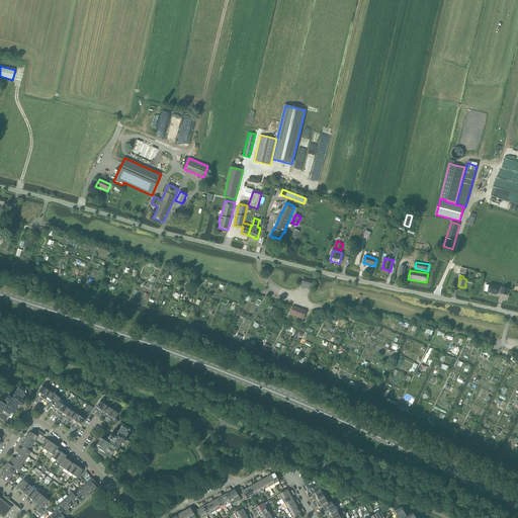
[(303,278),(299,286),(310,289),(312,281),(303,278)]
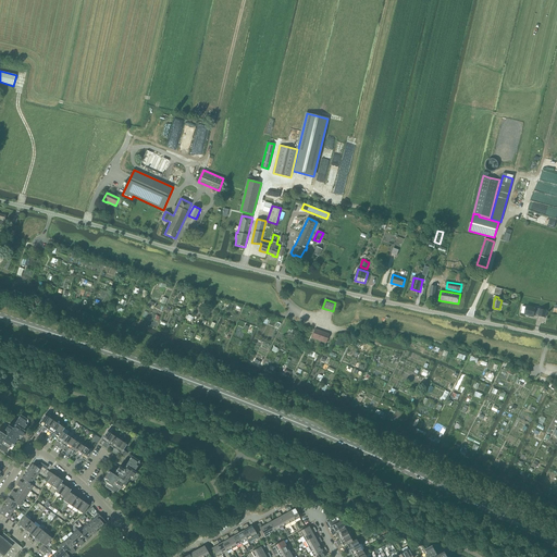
[(522,306),(521,313),(524,313),(524,314),(534,317),(534,314),(539,314),(539,316),(545,318),(547,310),(540,309),(535,308),(527,306),(527,307),(522,306)]
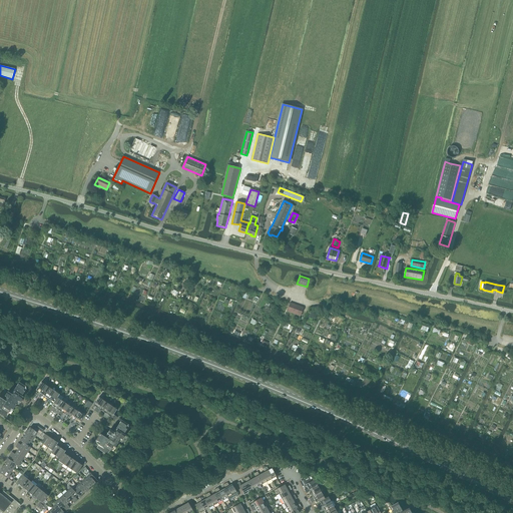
[(290,303),(287,311),(301,317),(304,308),(290,303)]
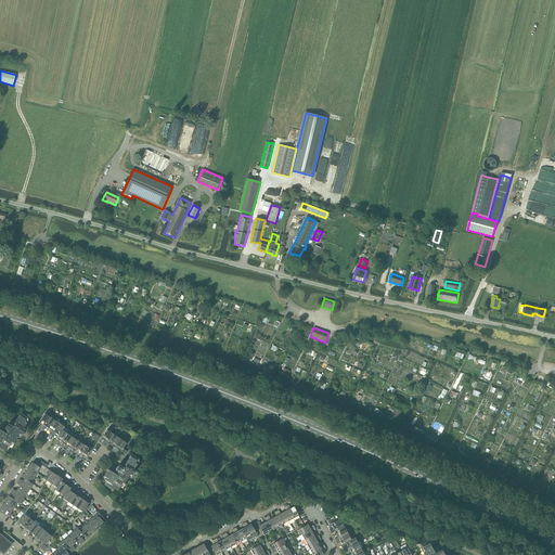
[(0,447),(5,451),(9,446),(10,447),(10,446),(12,442),(14,443),(17,438),(17,437),(20,434),(22,435),(25,429),(24,428),(27,424),(25,423),(27,418),(28,418),(21,413),(14,423),(16,424),(14,427),(9,424),(5,428),(8,430),(5,433),(0,429),(0,447)]
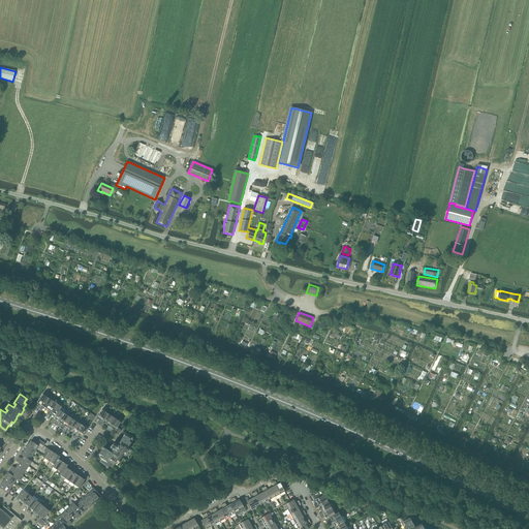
[(37,407),(39,408),(48,397),(42,394),(37,402),(40,404),(37,407)]
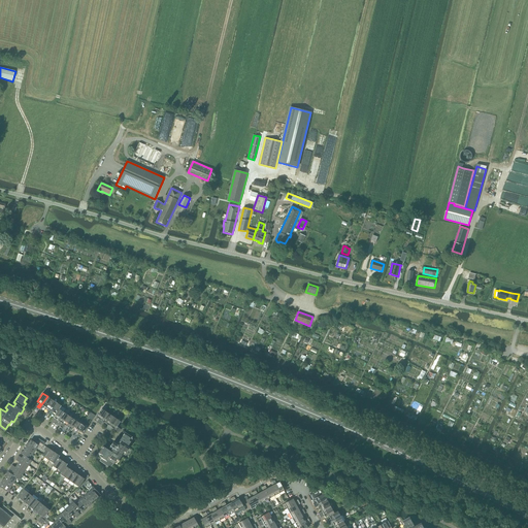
[(44,405),(46,407),(52,399),(47,396),(39,407),(41,409),(44,405)]
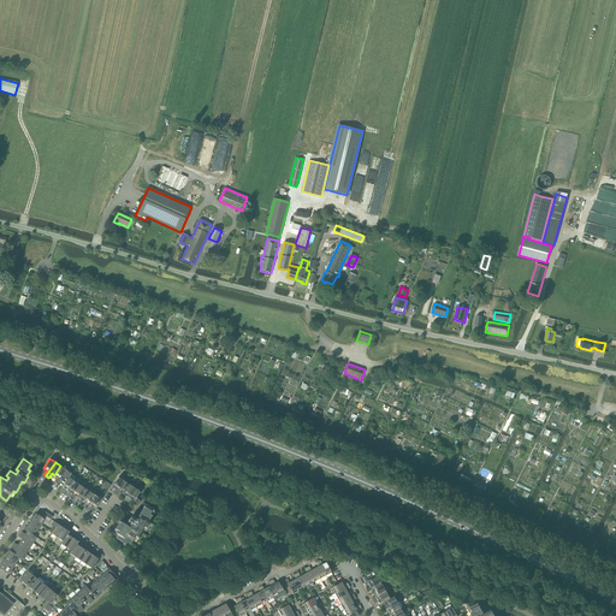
[(54,481),(57,483),(66,469),(60,466),(54,475),(58,478),(54,481)]
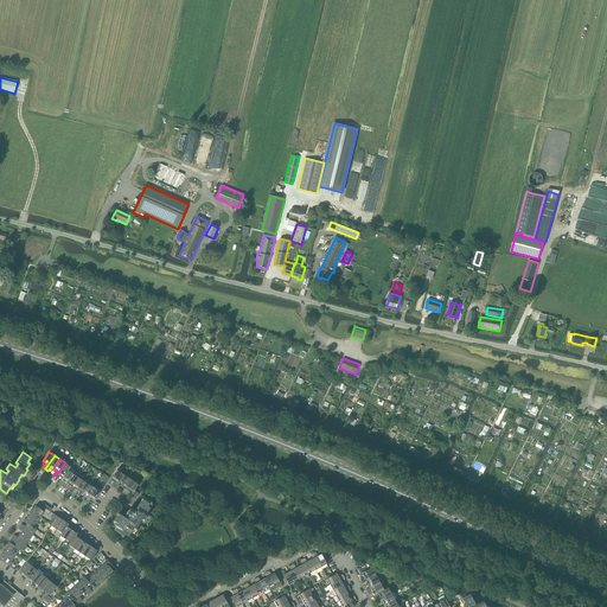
[(61,474),(64,475),(68,471),(71,467),(65,462),(56,475),(58,478),(61,474)]
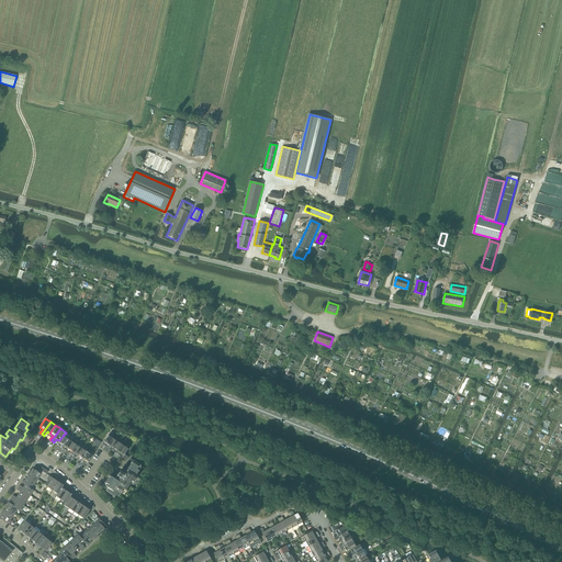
[(103,449),(105,451),(113,438),(109,435),(102,444),(105,446),(103,449)]
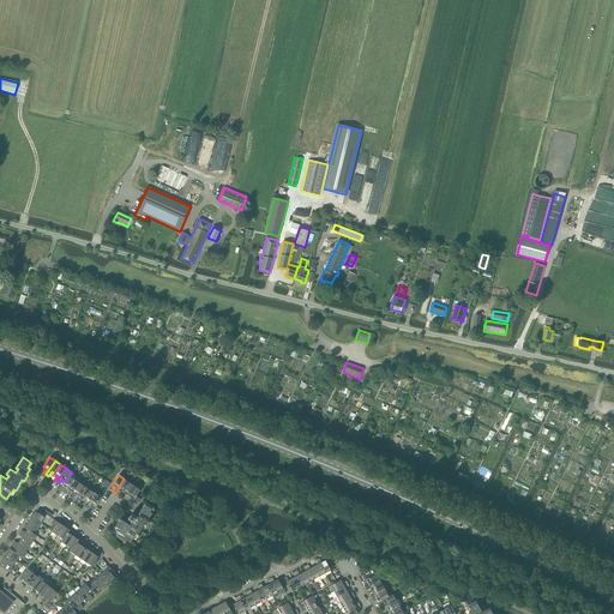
[(62,491),(65,493),(74,480),(68,476),(65,481),(62,485),(65,487),(62,491)]
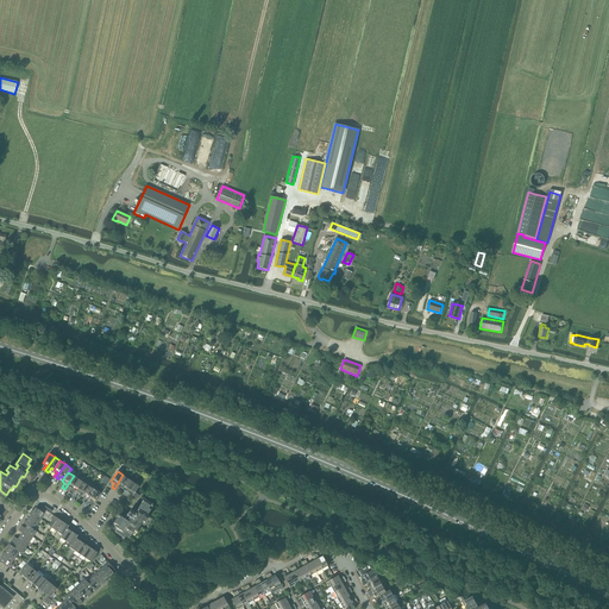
[(119,487),(121,488),(129,478),(123,475),(114,489),(117,490),(119,487)]
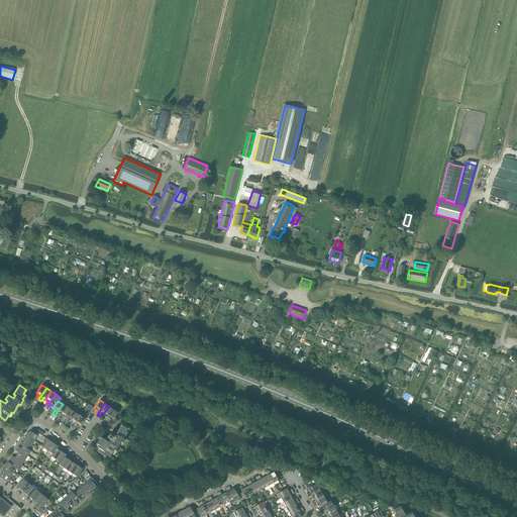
[(59,413),(62,415),(67,407),(63,404),(55,415),(57,416),(59,413)]
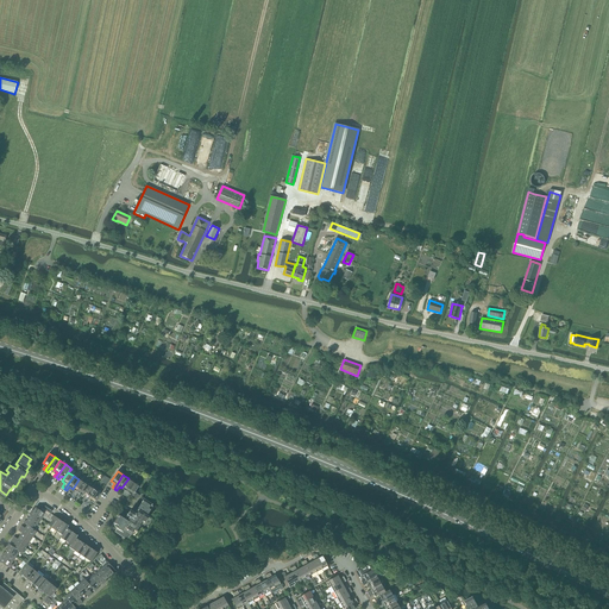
[(73,495),(75,496),(85,482),(85,481),(85,479),(82,478),(81,477),(80,478),(79,479),(73,489),(75,490),(73,495)]
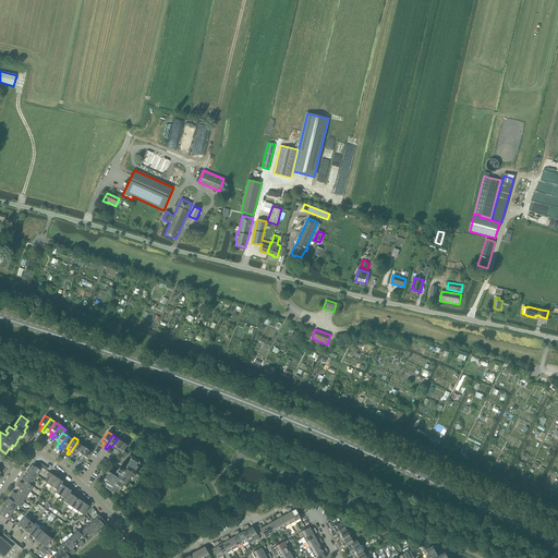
[(112,452),(114,455),(122,441),(118,438),(111,447),(114,449),(112,452)]
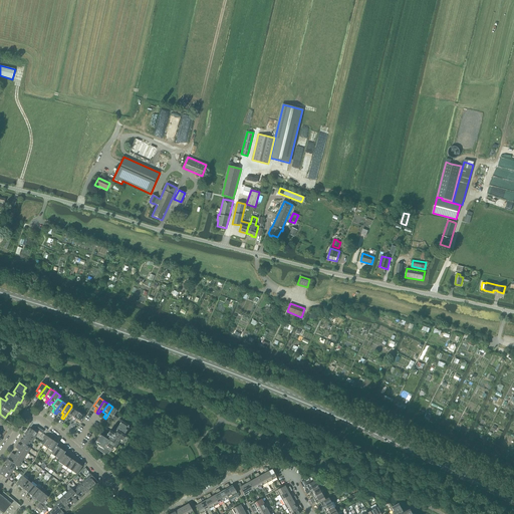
[(67,417),(70,419),(76,410),(76,409),(75,408),(73,407),(72,406),(71,407),(63,419),(65,420),(67,417)]
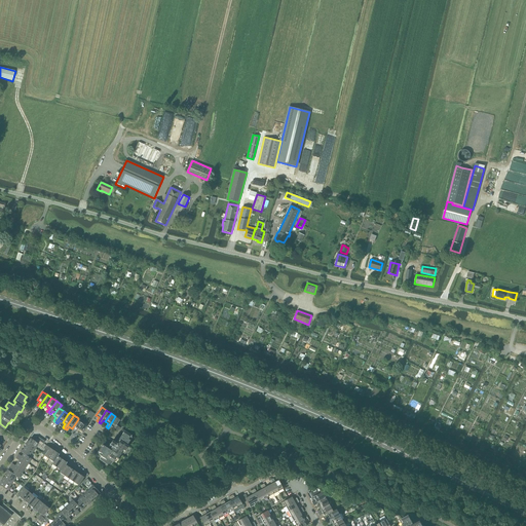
[(115,416),(108,428),(110,429),(112,426),(118,430),(120,427),(117,425),(120,420),(115,416)]
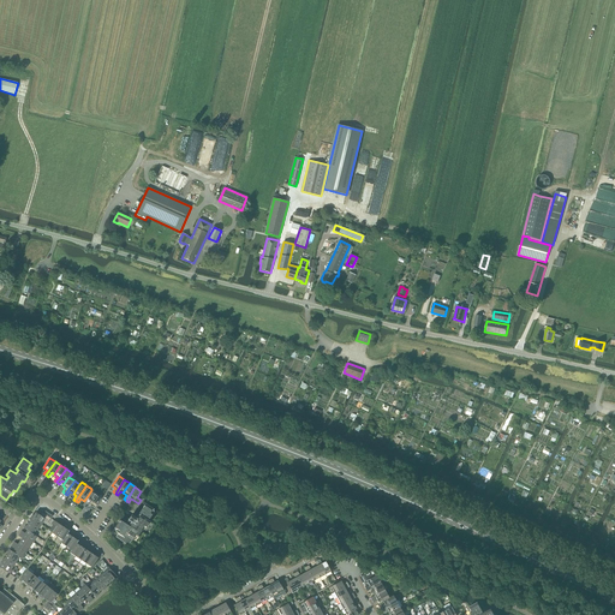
[(84,507),(87,508),(96,494),(96,493),(96,491),(94,490),(93,489),(91,490),(84,501),(87,502),(84,507)]
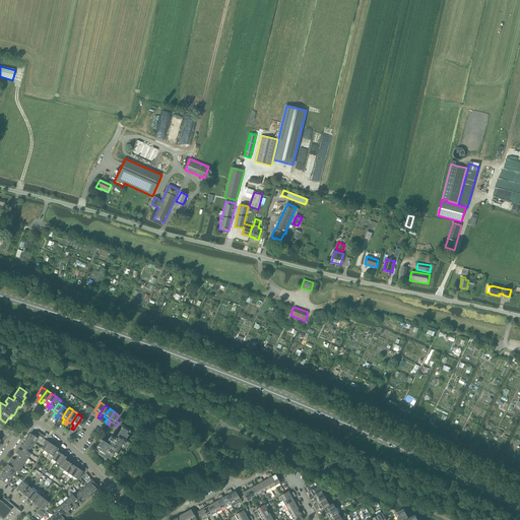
[(81,417),(73,430),(75,431),(77,428),(80,430),(86,419),(82,416),(81,417)]
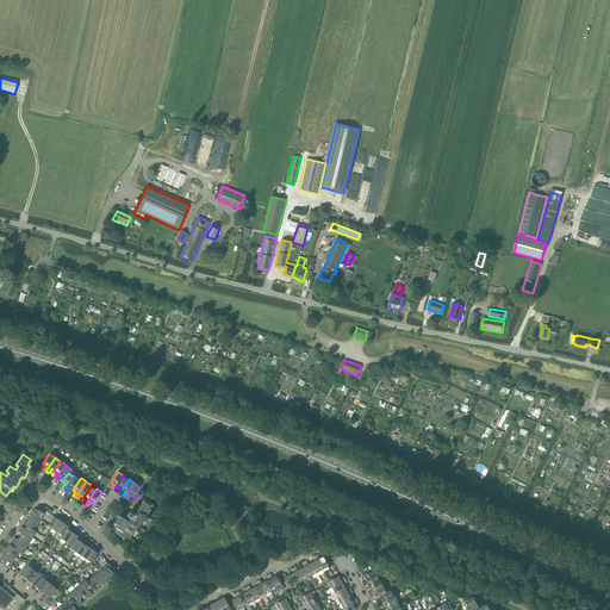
[(130,517),(128,521),(119,516),(113,524),(114,524),(114,527),(118,529),(116,533),(128,541),(131,535),(132,536),(132,535),(135,530),(137,531),(141,527),(141,526),(143,522),(145,523),(149,517),(148,516),(151,510),(149,509),(151,505),(153,505),(144,499),(137,510),(139,511),(137,515),(131,511),(128,516),(130,517)]
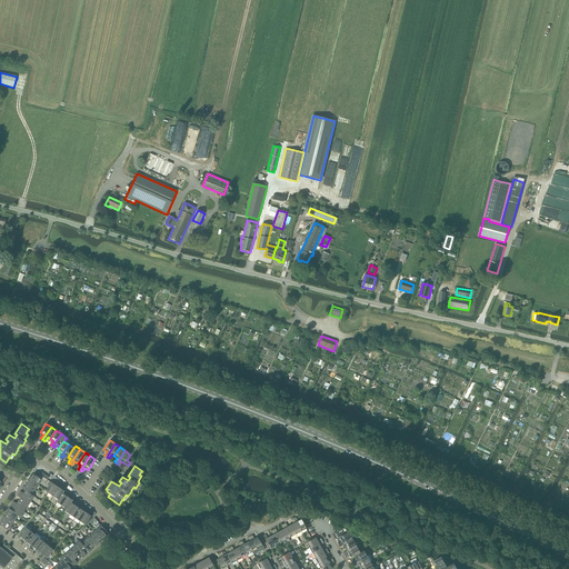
[(30,476),(29,478),(39,485),(42,480),(46,482),(49,477),(41,471),(38,477),(33,473),(31,477),(30,476)]
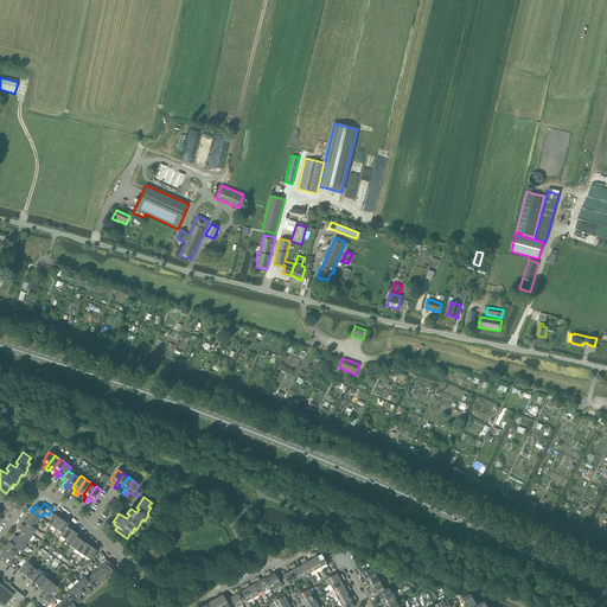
[(31,513),(29,516),(38,523),(42,517),(31,510),(30,512),(31,513)]
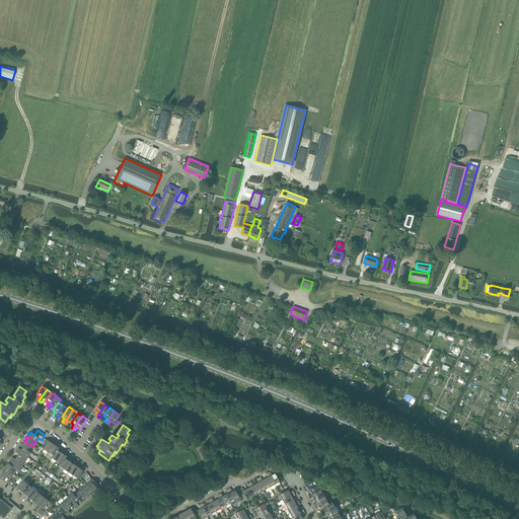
[(44,449),(49,453),(55,444),(53,442),(52,443),(47,440),(46,439),(44,442),(48,444),(44,449)]
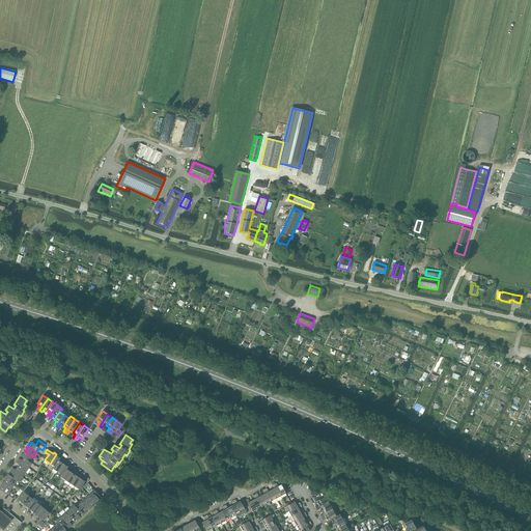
[(21,455),(24,458),(30,462),(33,457),(25,451),(23,454),(22,453),(21,455)]
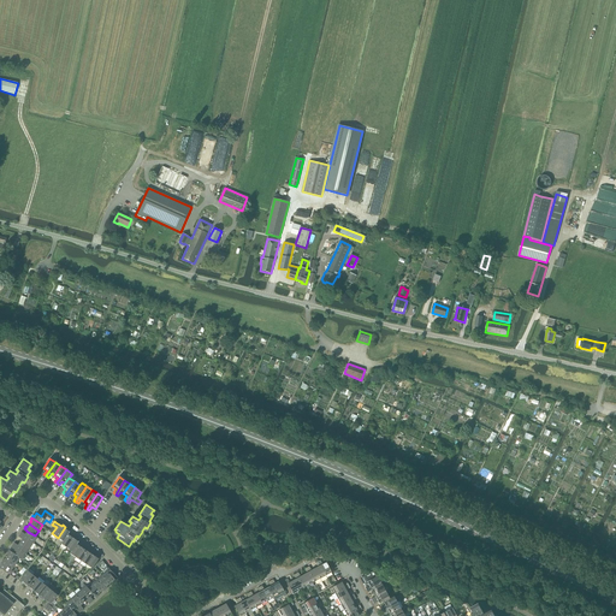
[(58,538),(63,540),(64,542),(67,534),(69,534),(70,532),(66,529),(67,528),(65,527),(58,538)]
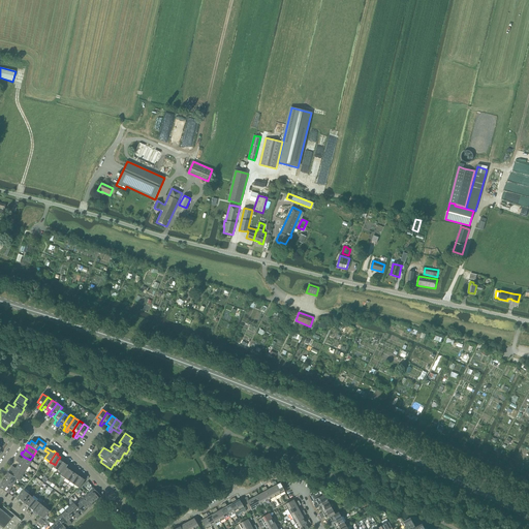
[(19,457),(18,459),(29,466),(32,462),(30,460),(24,457),(22,459),(19,457)]
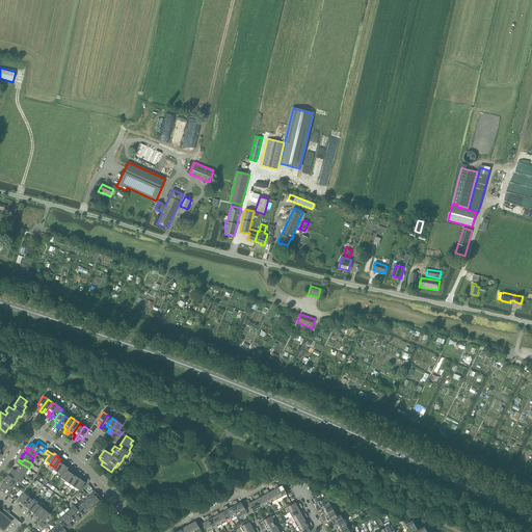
[(20,466),(18,468),(26,474),(29,469),(18,461),(16,463),(20,466)]
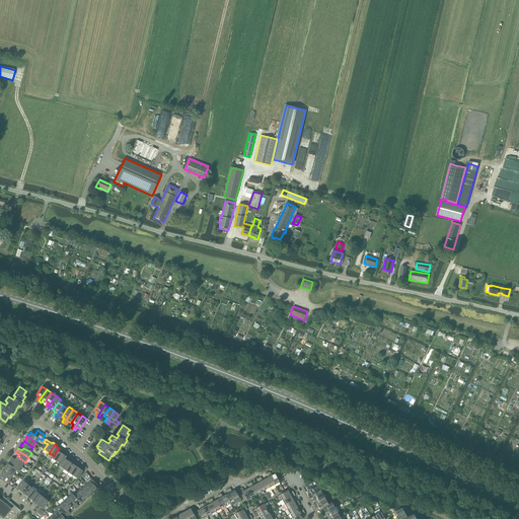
[(52,458),(57,461),(63,452),(61,451),(60,452),(58,450),(57,450),(54,456),(53,455),(52,458)]
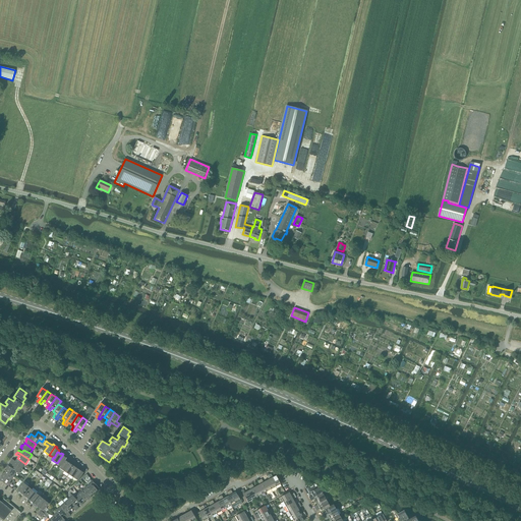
[(57,463),(61,466),(65,460),(67,458),(64,456),(65,455),(63,454),(57,463)]
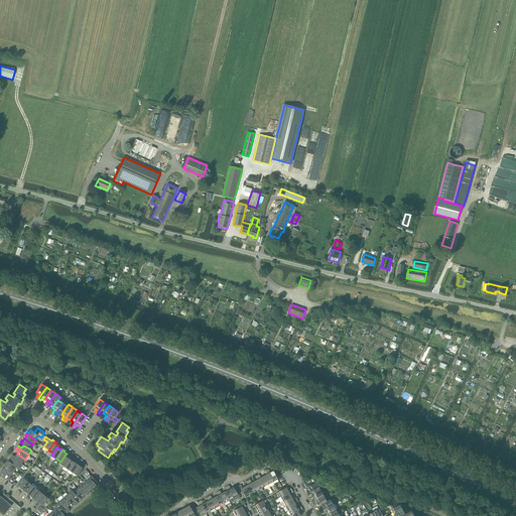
[(12,455),(11,457),(22,464),(25,460),(17,454),(15,457),(12,455)]
